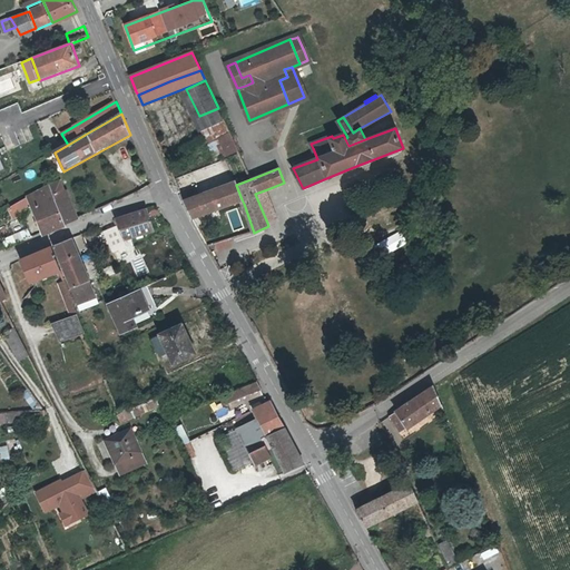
[(216,209),(242,199),(236,185),(235,182),(184,200),(188,208),(193,218),(216,209)]
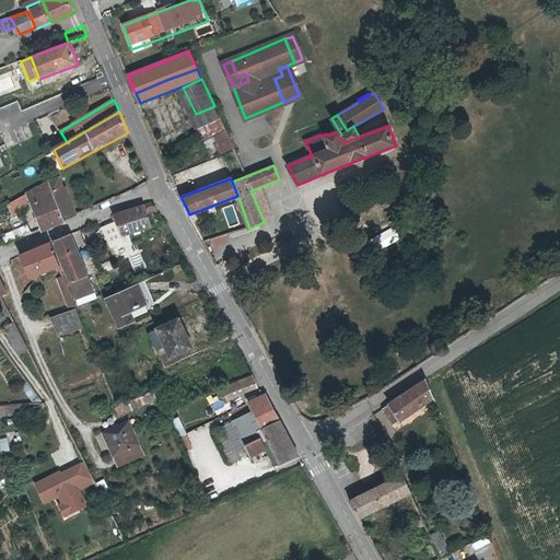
[(33,202),(53,191),(49,181),(42,184),(37,187),(27,193),(33,202)]
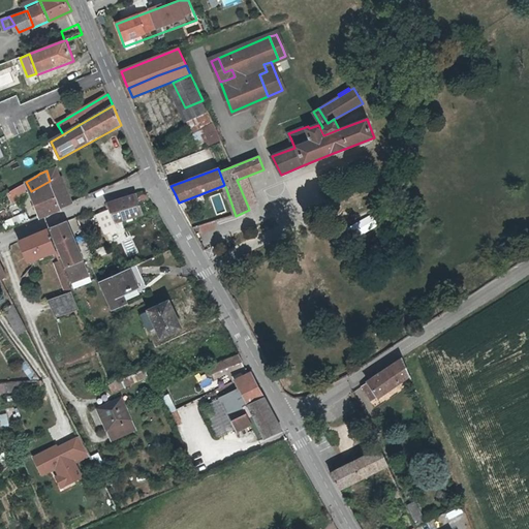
[(52,184),(57,198),(69,193),(62,176),(50,181),(52,184)]
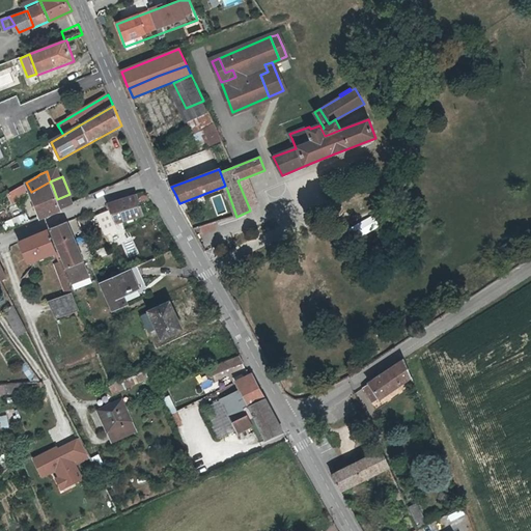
[(238,180),(249,207),(260,203),(249,176),(238,180)]
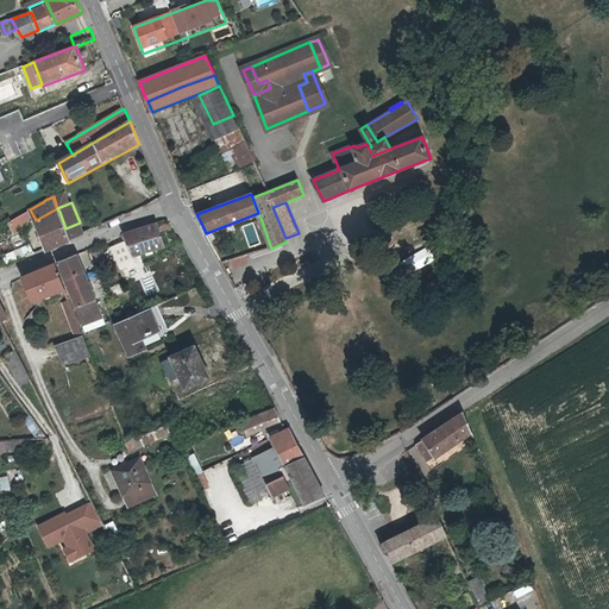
[(60,212),(57,208),(36,220),(46,250),(70,240),(69,239),(66,228),(60,212)]
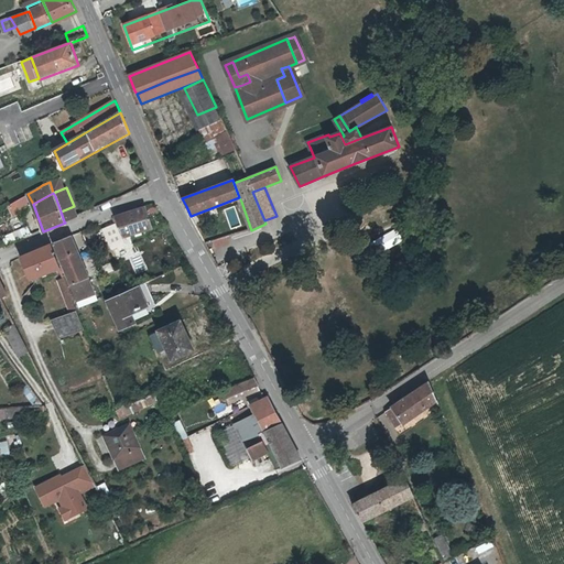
[(74,206),(61,212),(64,221),(77,216),(74,206)]
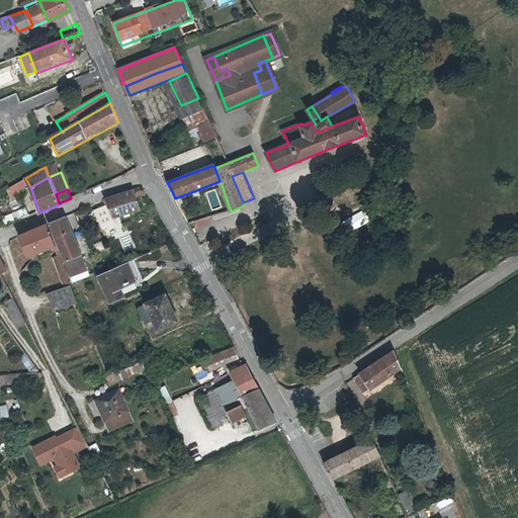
[(114,225),(112,221),(139,212),(135,202),(132,190),(102,199),(103,205),(92,211),(100,231),(114,225)]
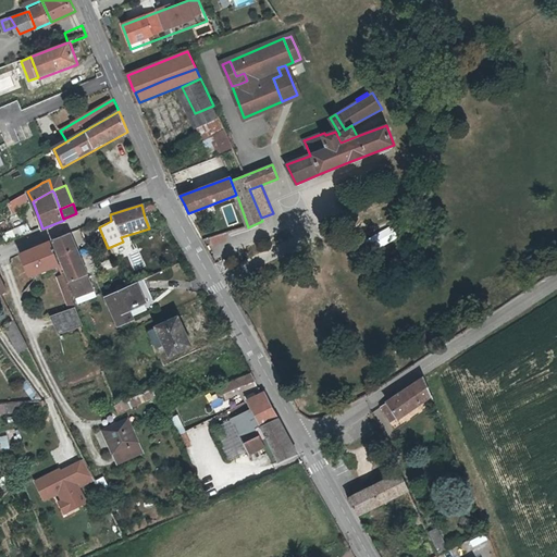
[(244,225),(239,217),(221,224),(226,234),(244,225)]
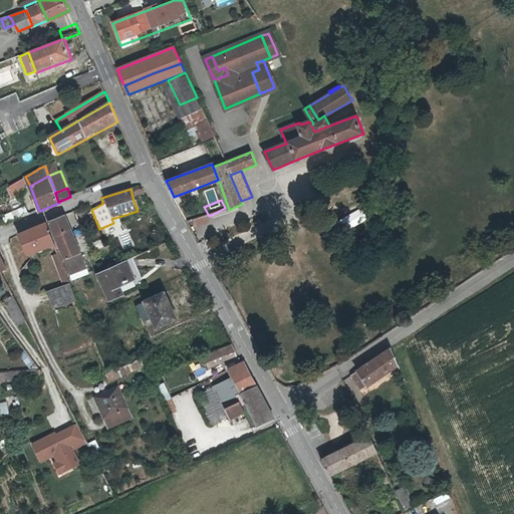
[(23,206),(1,215),(4,221),(25,212),(23,206)]
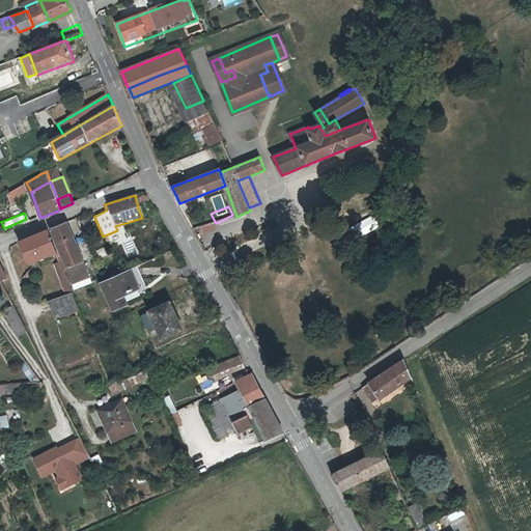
[(353,224),(358,234),(378,226),(372,215),(353,224)]
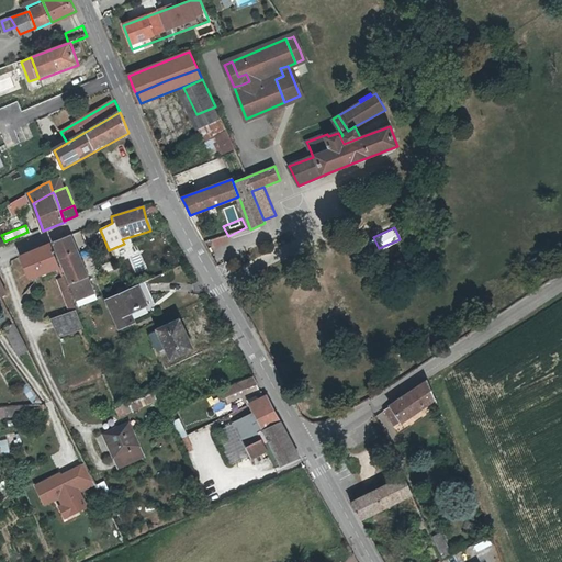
[(53,242),(74,291),(91,283),(71,234),(53,242)]
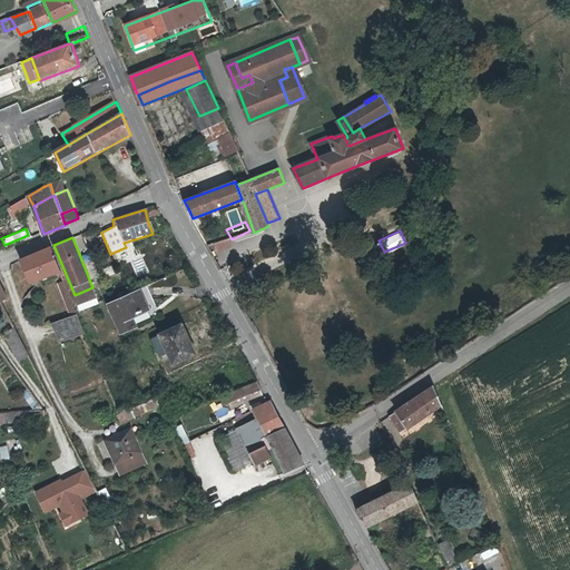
[(228,244),(218,248),(222,255),(231,251),(233,249),(231,243),(228,244)]
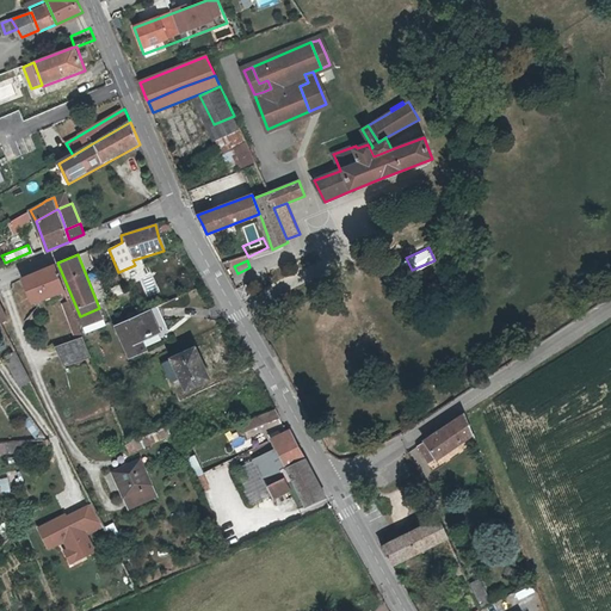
[(32,302),(54,295),(65,290),(54,264),(23,278),(32,302)]
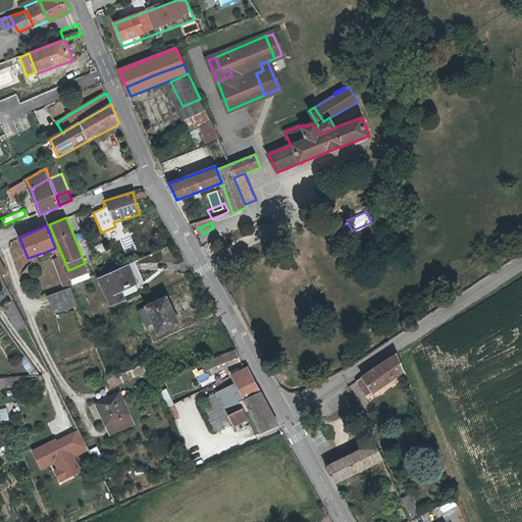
[(58,254),(55,248),(46,252),(49,257),(58,254)]
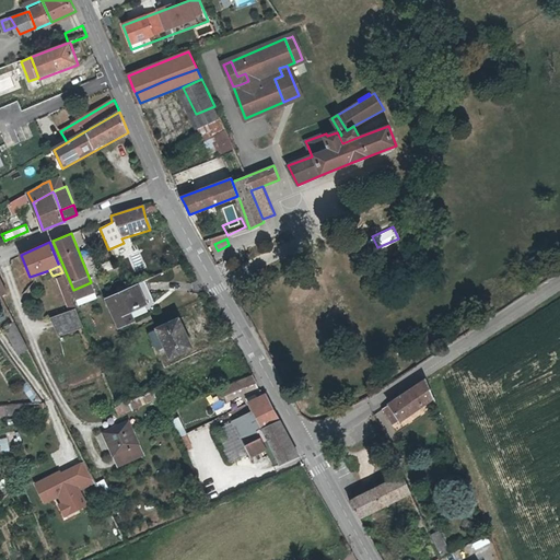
[(70,294),(63,277),(58,280),(65,296),(70,294)]
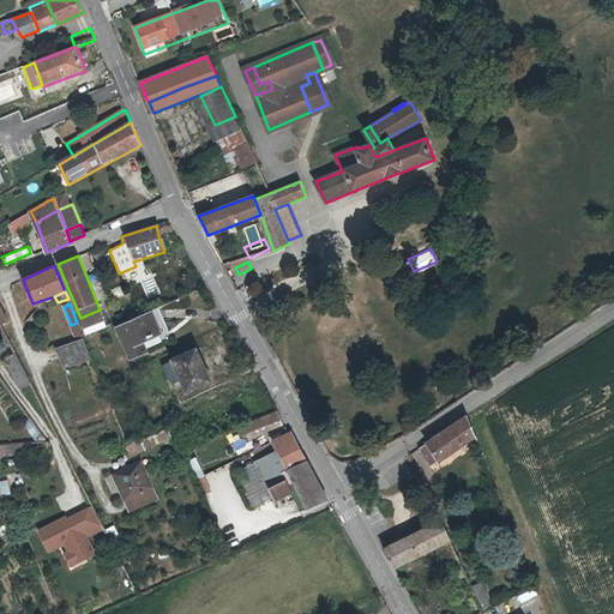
[(157,320),(167,320),(161,307),(152,311),(157,320)]
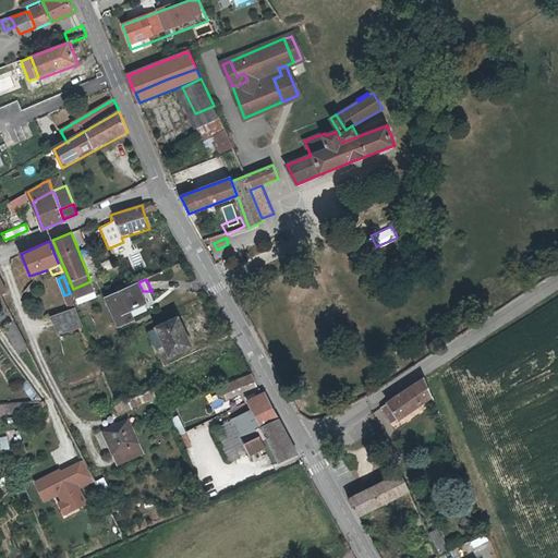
[(77,299),(95,291),(91,281),(73,289),(77,299)]
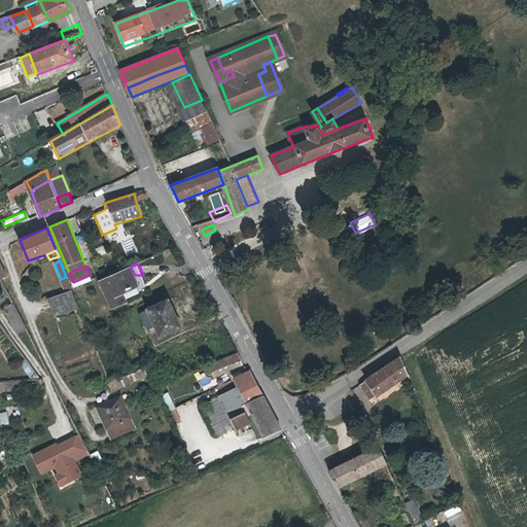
[(150,290),(143,275),(135,275),(131,267),(124,270),(100,281),(112,308),(150,290)]
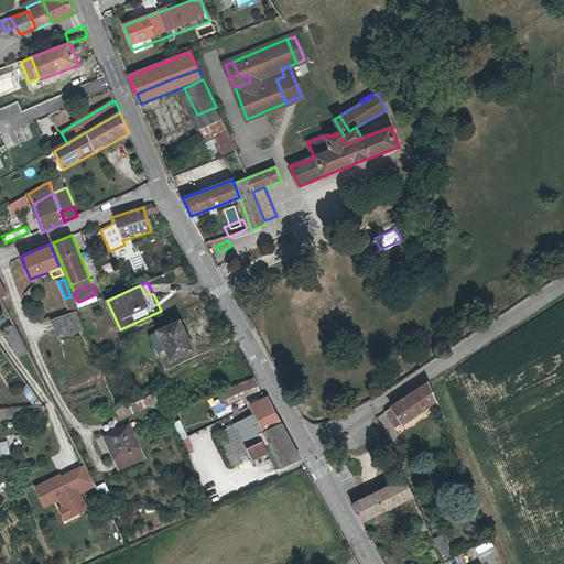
[(99,302),(96,294),(78,302),(80,308),(99,302)]
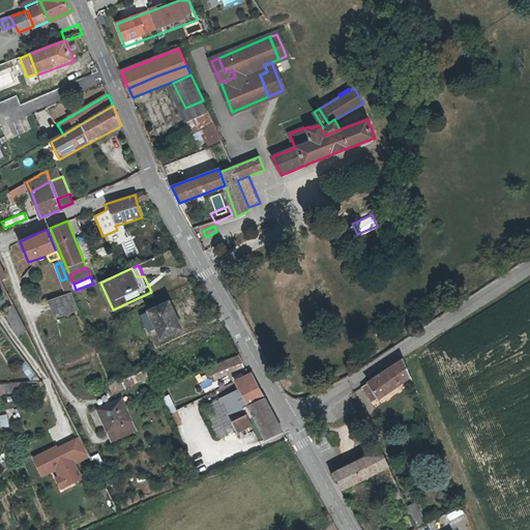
[(72,293),(48,301),(55,319),(79,308),(72,293)]
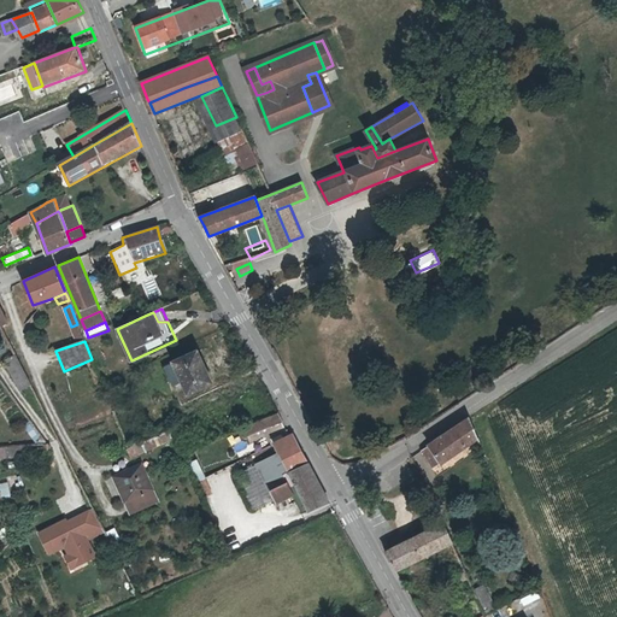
[(211,381),(194,346),(166,358),(183,394),(211,381)]
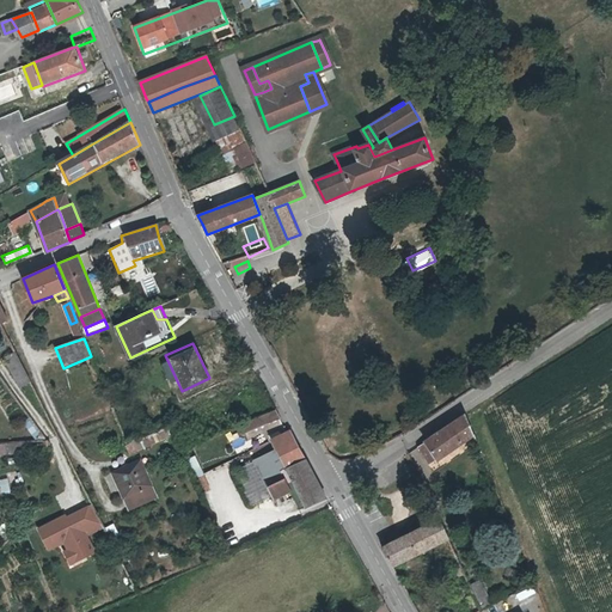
[(17,354),(8,359),(22,384),(30,379),(17,354)]
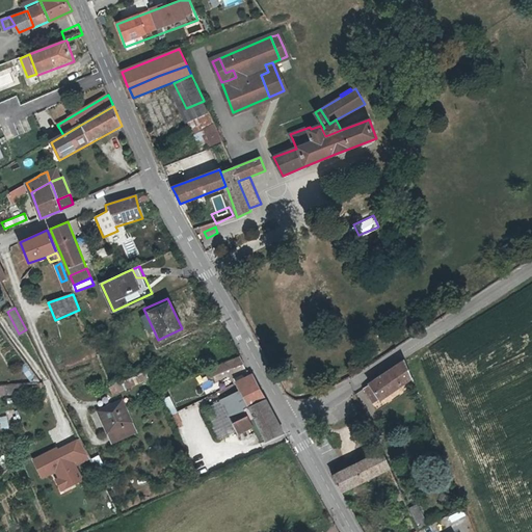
[(239,355),(209,369),(212,376),(243,364),(241,361),(239,355)]
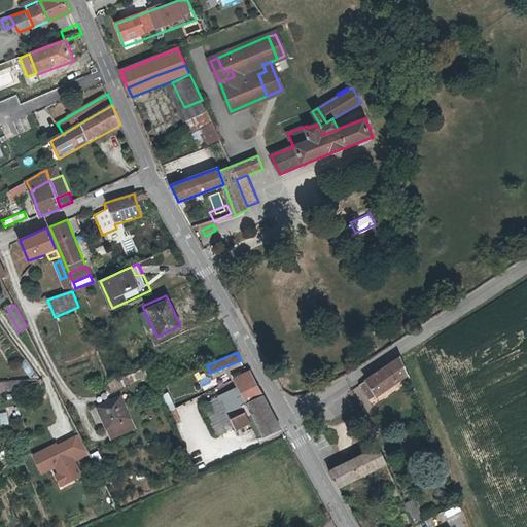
[(397,356),(363,377),(374,394),(408,373),(397,356)]
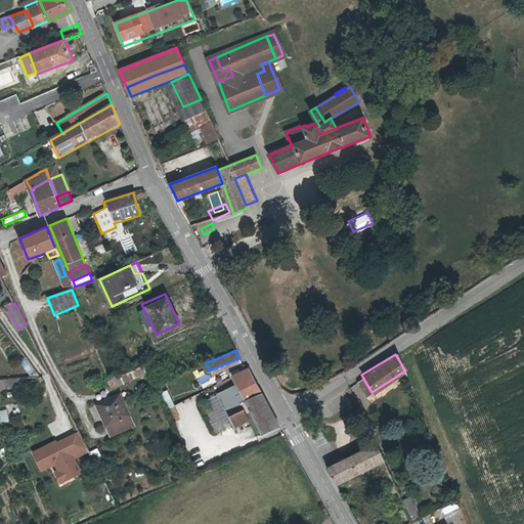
[(27,374),(34,370),(27,357),(20,360),(27,374)]
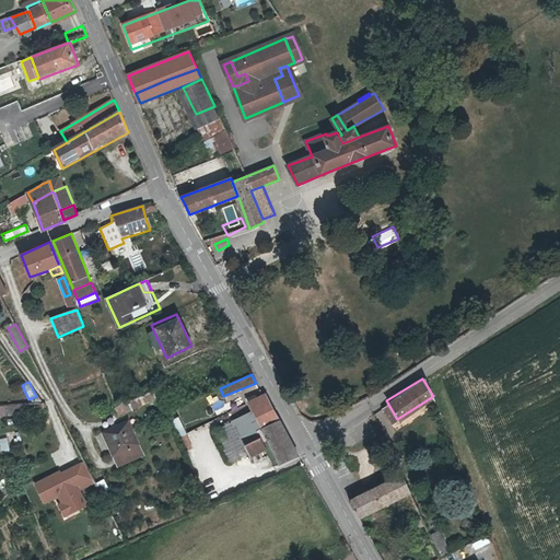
[(279,418),(265,392),(245,400),(251,410),(260,428),(279,418)]
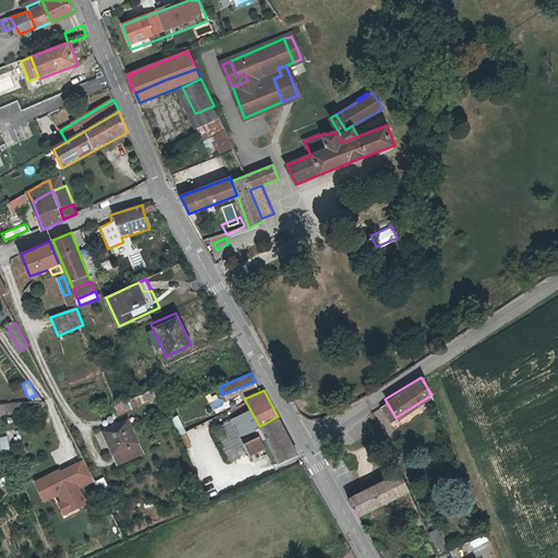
[(299,453),(278,416),(259,426),(250,409),(229,419),(249,455),(264,448),(274,465),(299,453)]
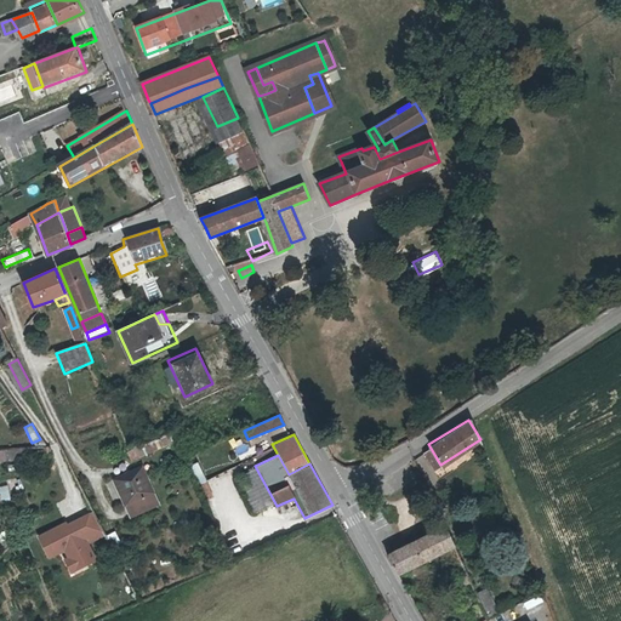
[(144,465),(113,478),(130,518),(161,506),(144,465)]
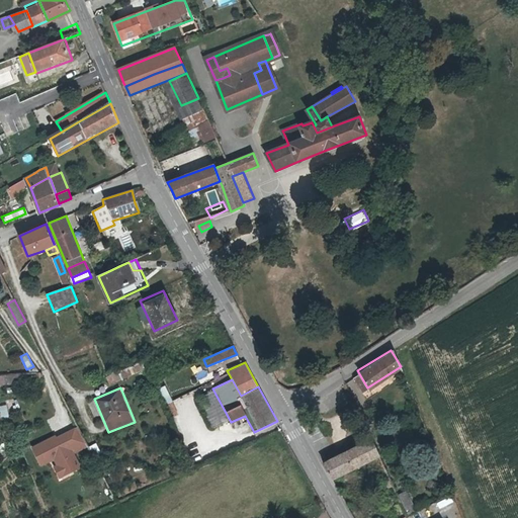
[(79,424),(31,444),(40,466),(54,460),(61,477),(82,467),(75,452),(88,446),(79,424)]
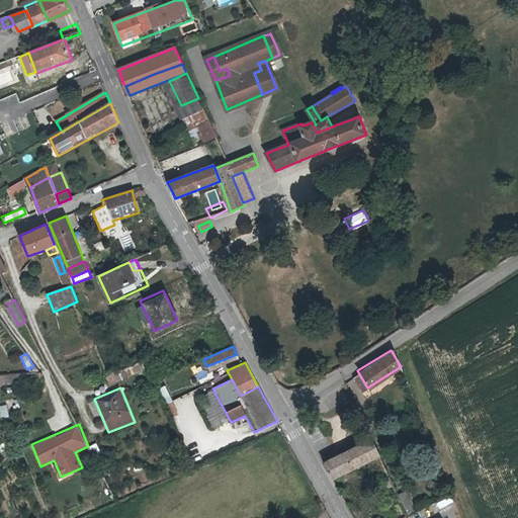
[(371,437),(346,449),(355,468),(364,463),(371,479),(381,473),(389,489),(395,486),(371,437)]
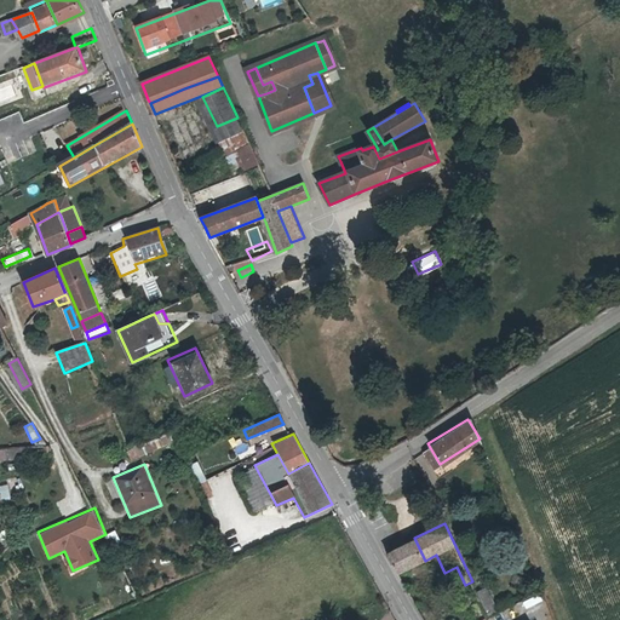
[(425,561),(414,538),(384,552),(395,575),(425,561)]
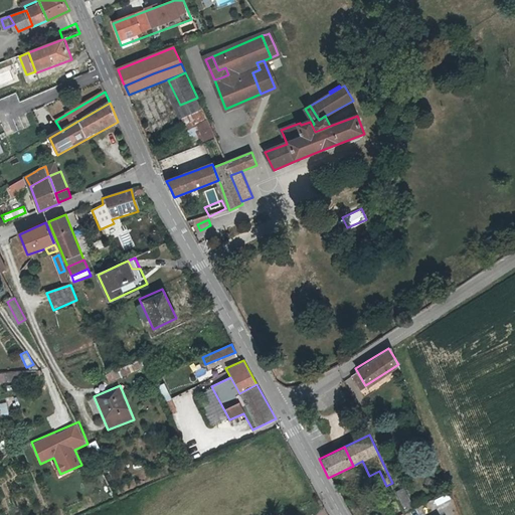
[(403,488),(396,491),(405,511),(413,508),(403,488)]
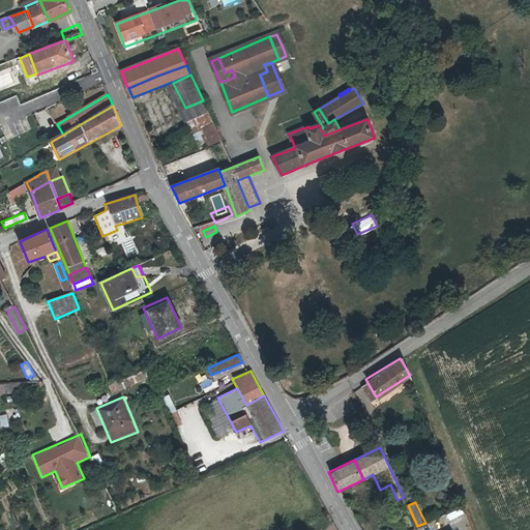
[(451,518),(463,513),(461,507),(449,511),(451,518)]
